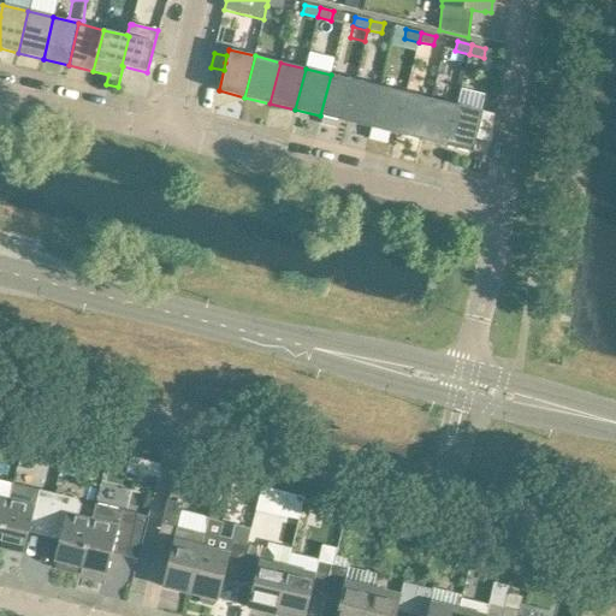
[(320,116),(345,122),(356,81),(331,75),(320,116)]
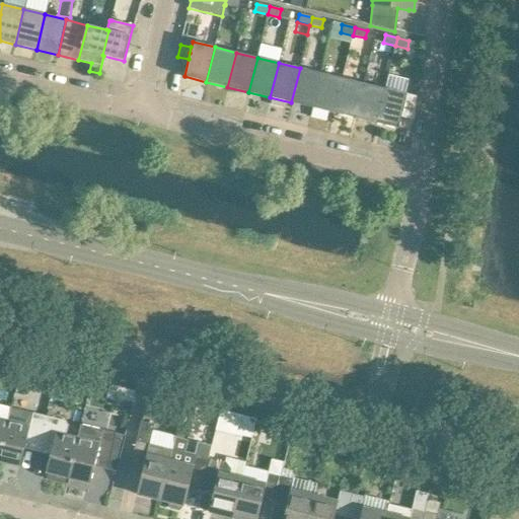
[(300,68),(291,102),(312,107),(321,73),(300,68)]
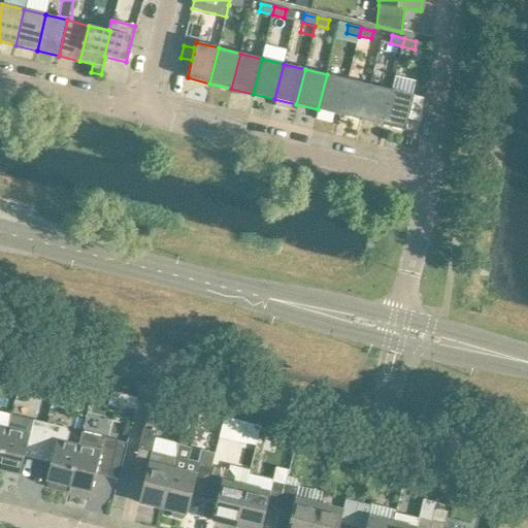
[(318,109),(339,114),(349,79),(327,74),(318,109)]
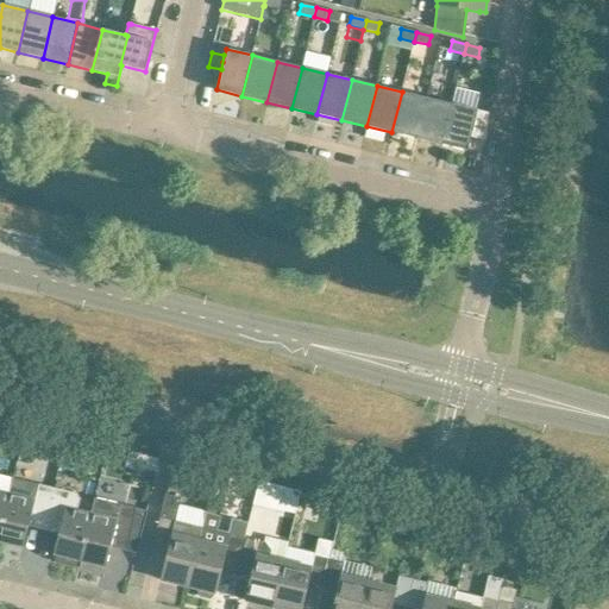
[(402,92),(391,132),(416,139),(427,98),(402,92)]
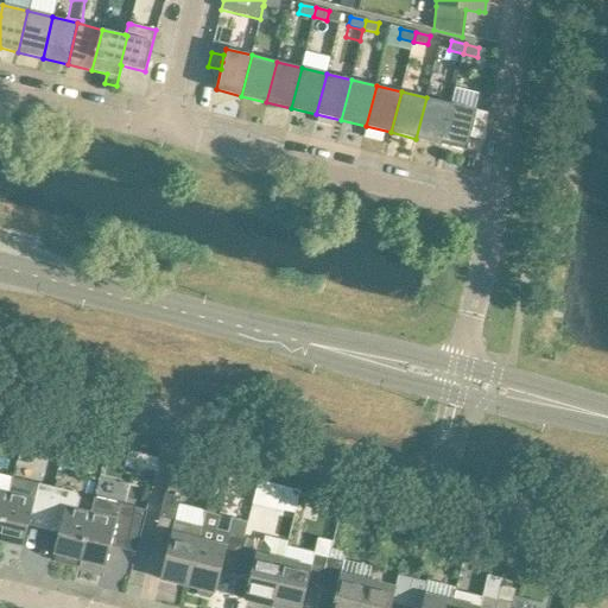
[(416,139),(441,145),(451,103),(426,97),(416,139)]
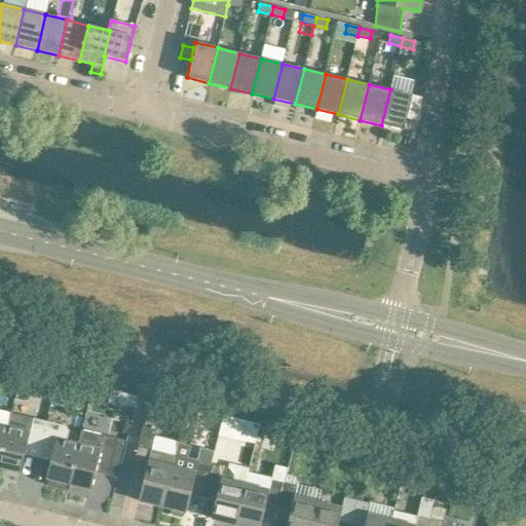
[(404,130),(407,118),(419,121),(422,98),(412,95),(390,89),(381,125),(404,130)]
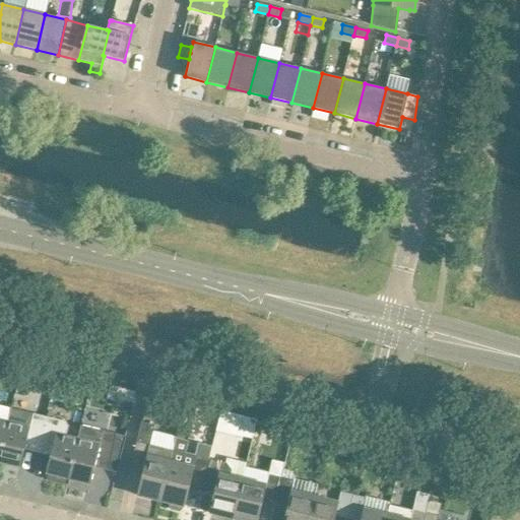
[(126,390),(123,400),(132,403),(134,392),(126,390)]
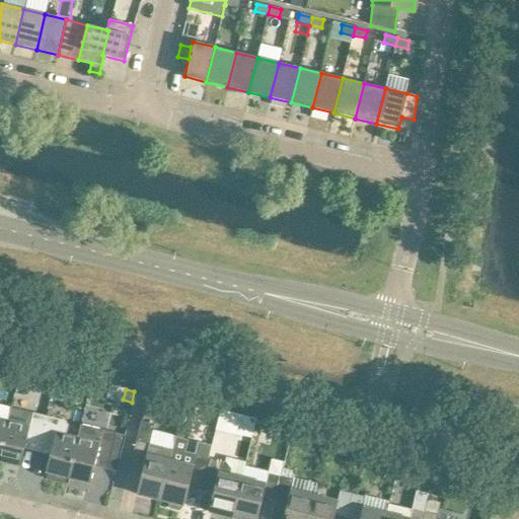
[(184,402),(181,417),(195,420),(198,405),(184,402)]
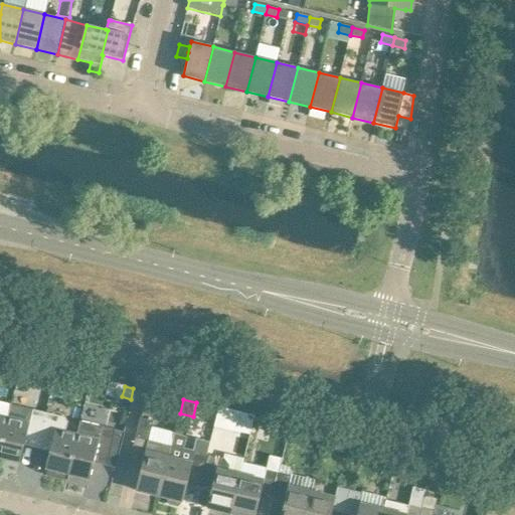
[(0,401),(0,447),(7,417),(10,407),(10,404),(0,401)]
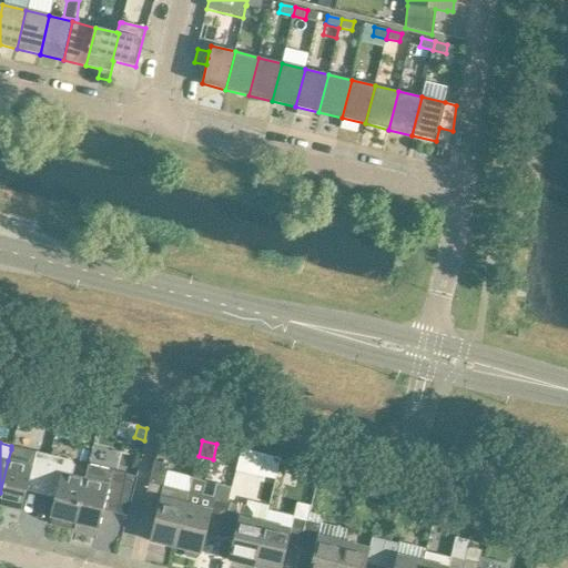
[(41,489),(50,455),(36,452),(34,455),(11,449),(8,460),(0,493),(0,504),(22,509),(28,486),(41,489)]
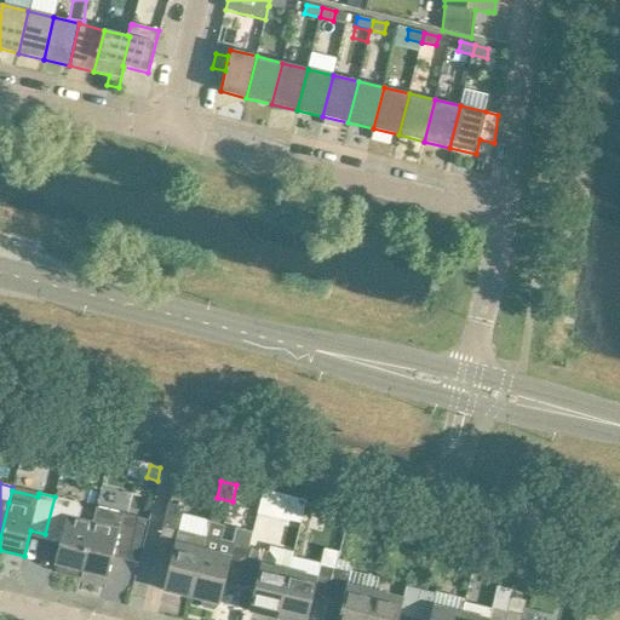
[(274,495),(264,500),(269,509),(277,505),(274,495)]
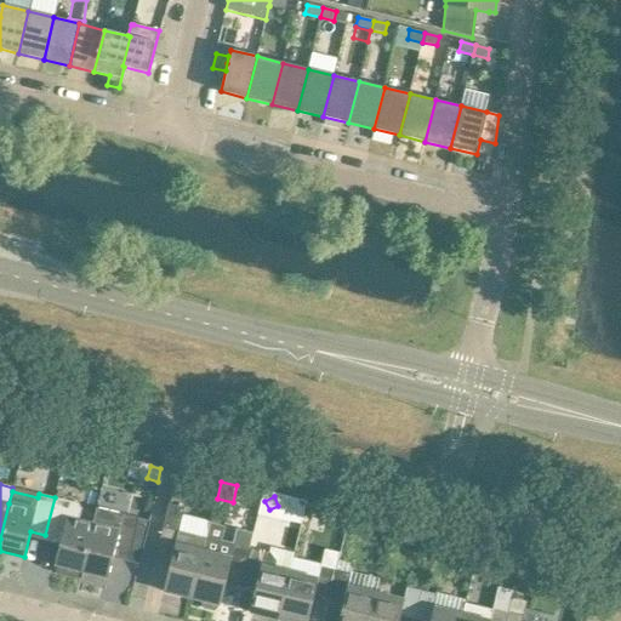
[(79,570),(81,571),(92,524),(79,520),(81,510),(78,503),(55,497),(45,535),(61,539),(55,565),(58,565),(57,573),(75,577),(79,570)]
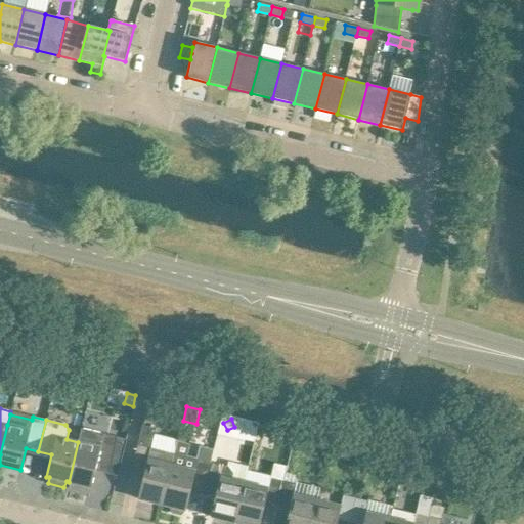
[(150,448),(156,429),(142,425),(131,469),(144,472),(138,498),(162,505),(174,454),(174,453),(150,448)]
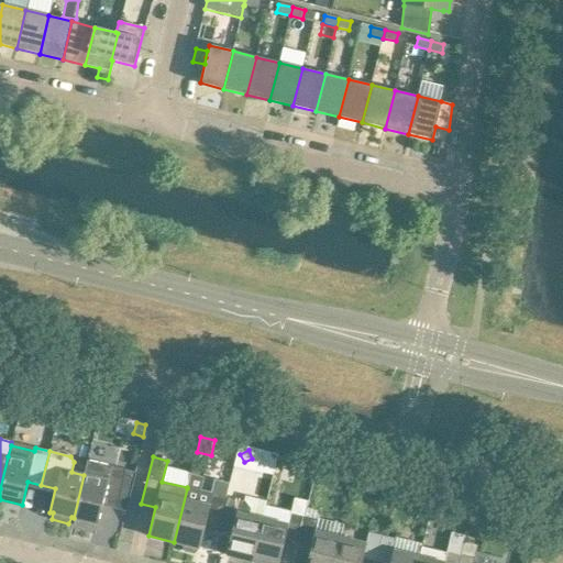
[(95,523),(98,523),(103,500),(128,507),(135,472),(87,461),(84,475),(74,518),(76,518),(75,526),(91,529),(95,523)]
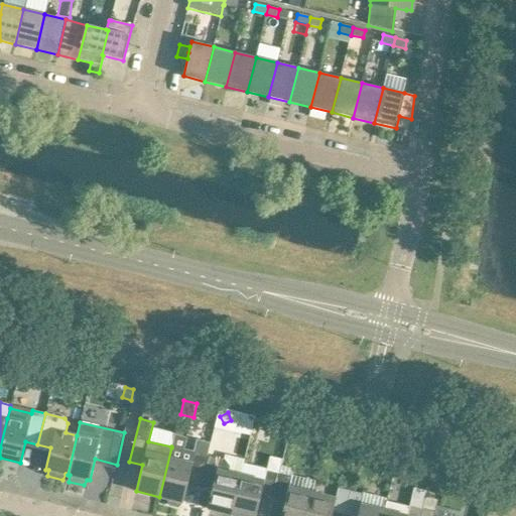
[(171,447),(159,497),(168,499),(168,502),(169,505),(177,507),(179,505),(180,502),(182,503),(185,492),(189,477),(202,480),(208,456),(195,453),(195,452),(183,448),(171,445),(171,446),(171,447)]
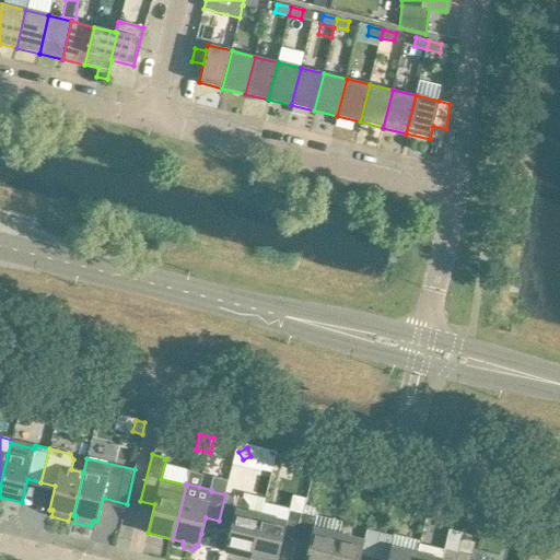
[(225,494),(219,521),(232,524),(230,531),(225,552),(251,558),(260,516),(247,512),(248,506),(243,499),(242,499),(238,498),(225,494)]
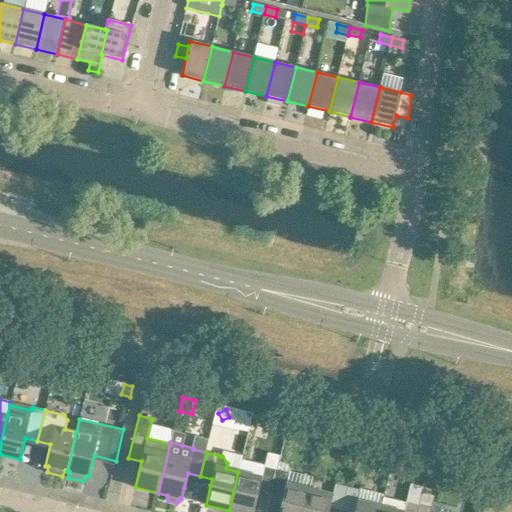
[(430,460),(428,470),(439,473),(442,463),(430,460)]
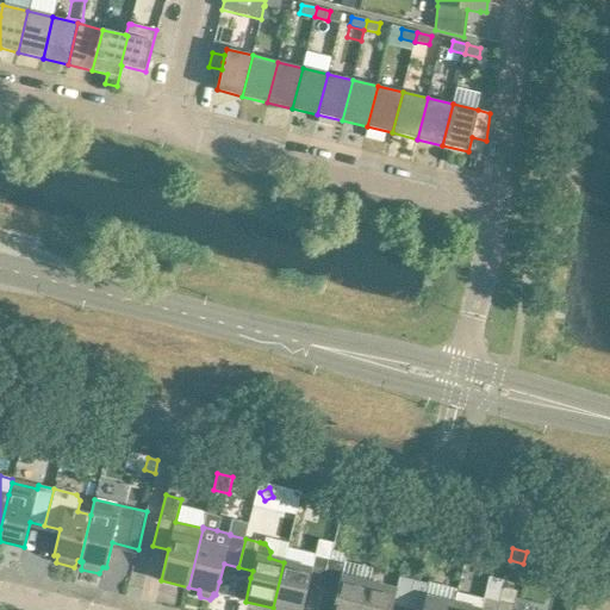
[(284,562),(273,608),(280,609),(302,609),(309,584),(323,587),(330,560),(315,556),(311,568),(284,562)]
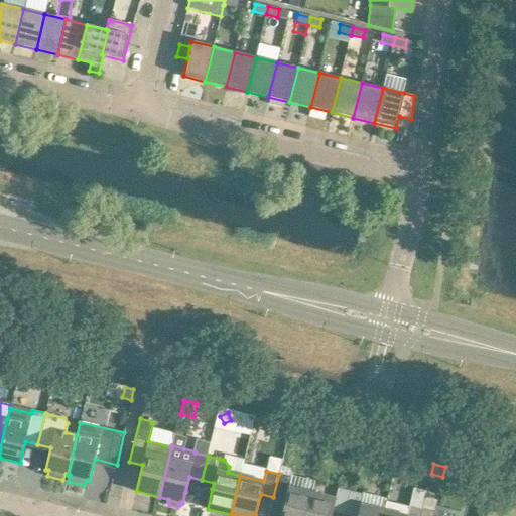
[(279,474),(273,497),(285,500),(281,515),(305,515),(312,493),(289,487),(291,477),(279,474)]
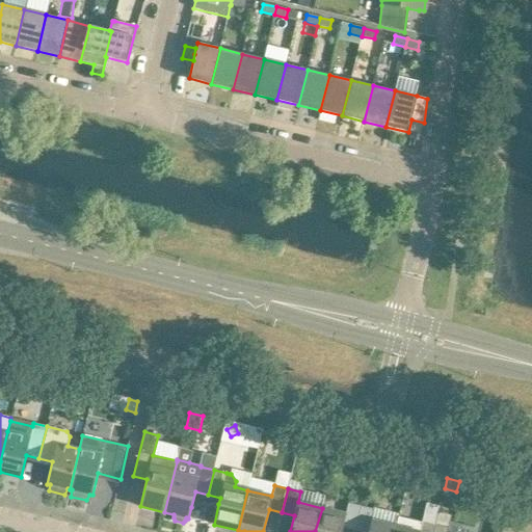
[(322,508),(315,531),(341,531),(343,527),(355,530),(362,506),(348,503),(345,514),(322,508)]
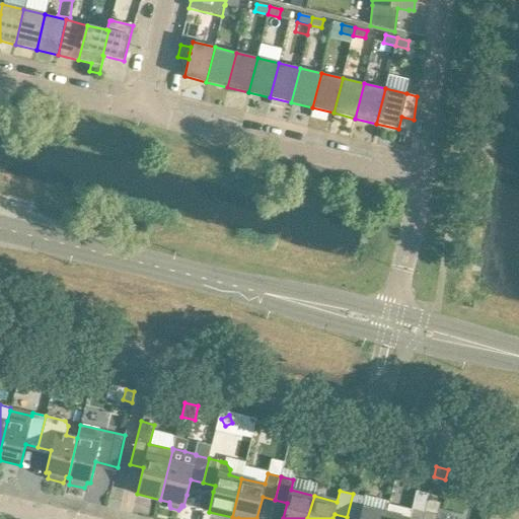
[(386,513),(384,518),(422,518),(428,499),(429,494),(416,491),(412,509),(388,504),(386,513)]
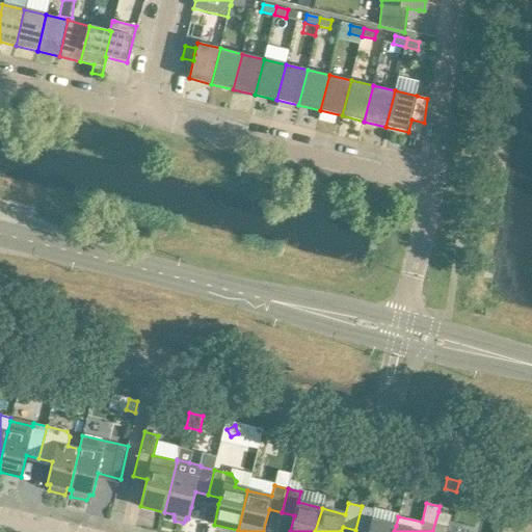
[(362,506),(355,530),(362,531),(394,531),(396,526),(372,521),(374,509),(362,506)]
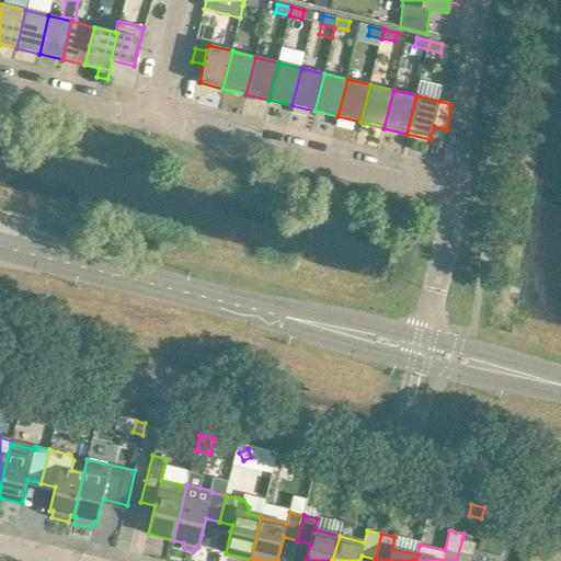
[(459,553),(456,560),(471,560),(477,544),(462,539),(459,553)]
